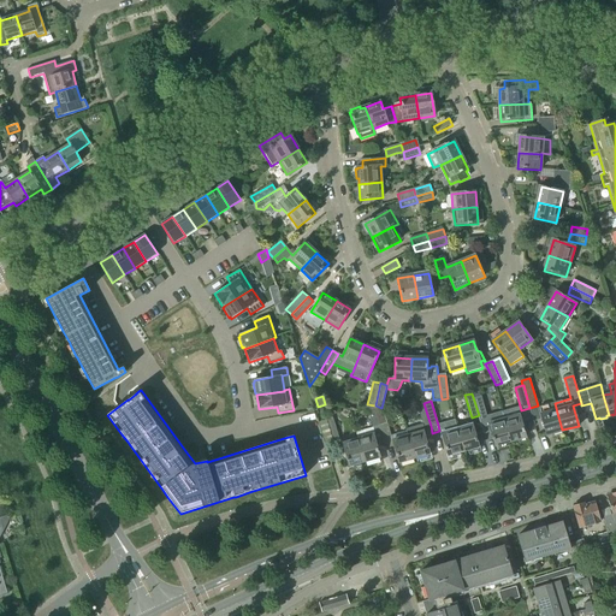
[(431,426),(424,403),(418,404),(422,424),(424,428),(431,426)]
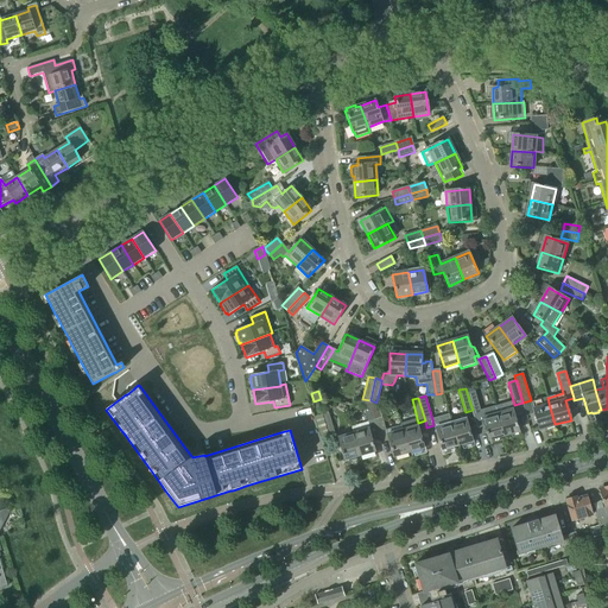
[(550,407),(548,398),(532,401),(534,409),(533,409),(539,429),(555,424),(550,407)]
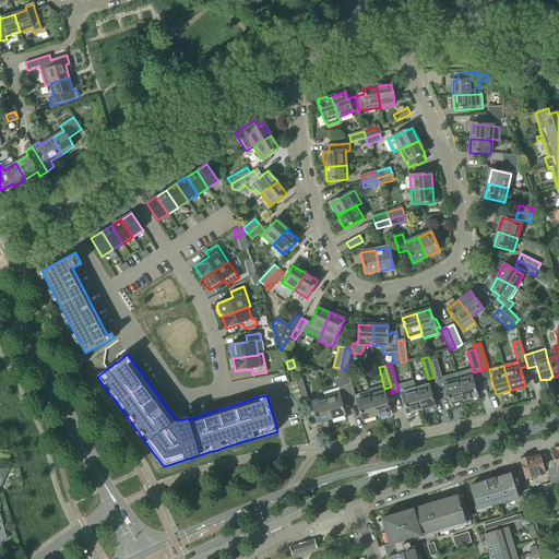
[(346,370),(341,371),(345,387),(352,384),(346,370)]
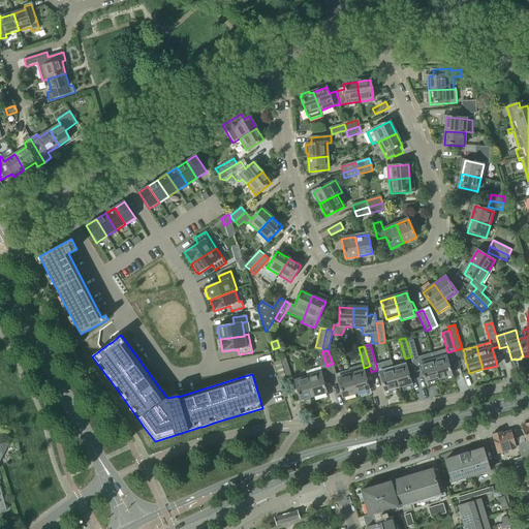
[(306,373),(308,377),(313,397),(327,393),(320,374),(322,373),(320,368),(327,366),(322,351),(316,353),(320,367),(312,369),(313,371),(306,373)]
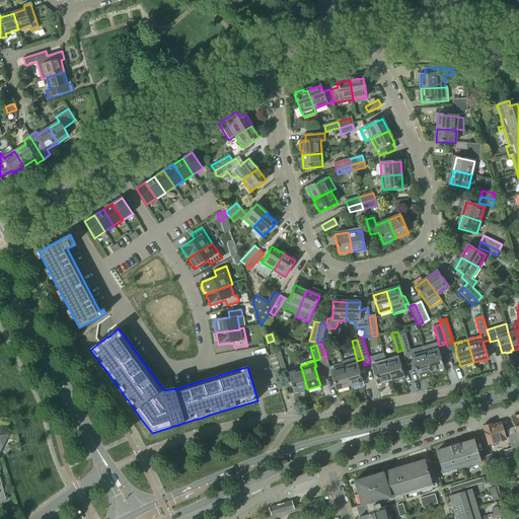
[(425,354),(430,372),(443,368),(438,350),(425,354)]
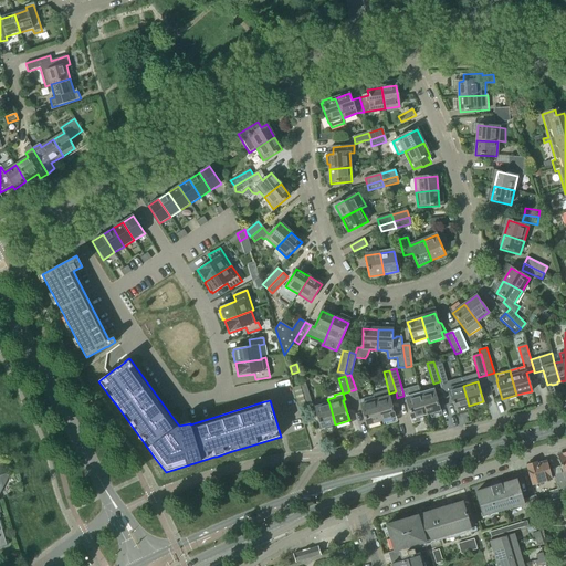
[(293,388),(300,409),(312,405),(305,384),(293,388)]
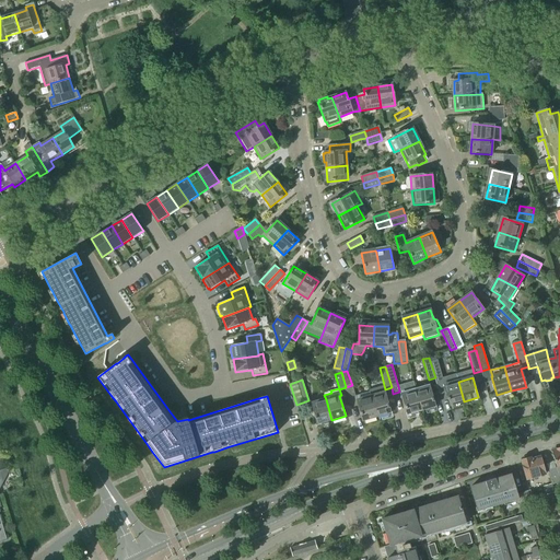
[(398,386),(399,392),(400,395),(401,395),(408,415),(421,410),(416,391),(413,382),(398,386)]
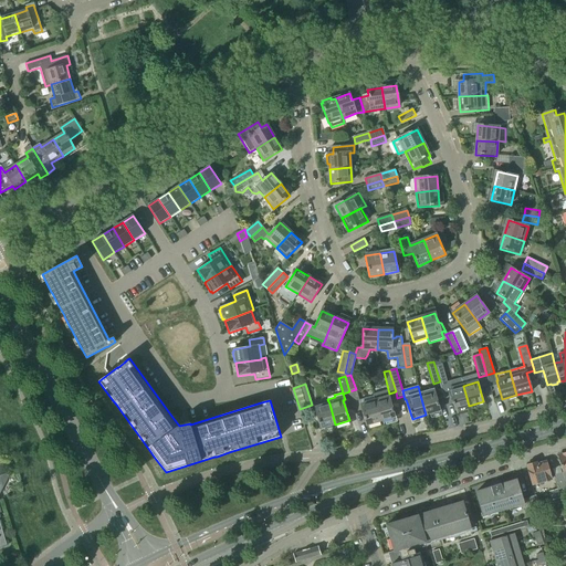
[(456,410),(469,406),(463,386),(449,390),(456,410)]
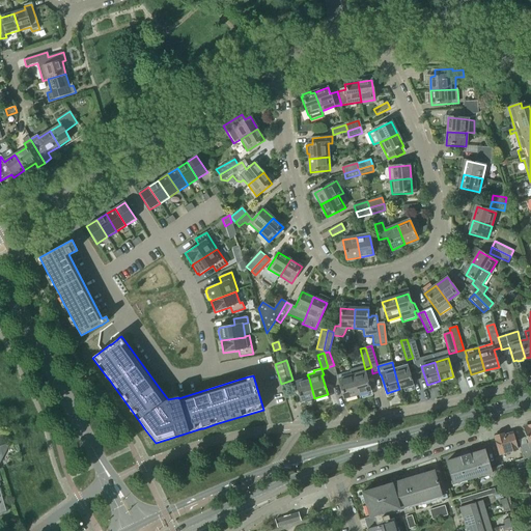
[(366,372),(365,369),(364,365),(350,369),(351,371),(357,395),(370,391),(365,372),(366,372)]
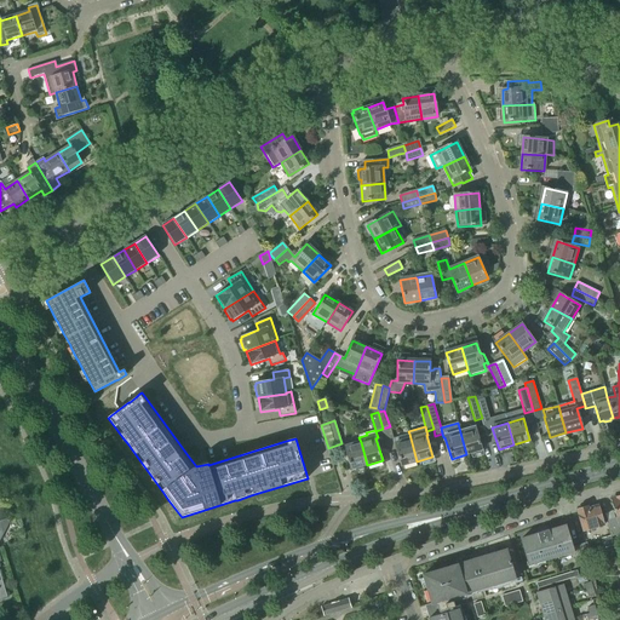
[(460,432),(466,454),(482,451),(476,428),(460,432)]
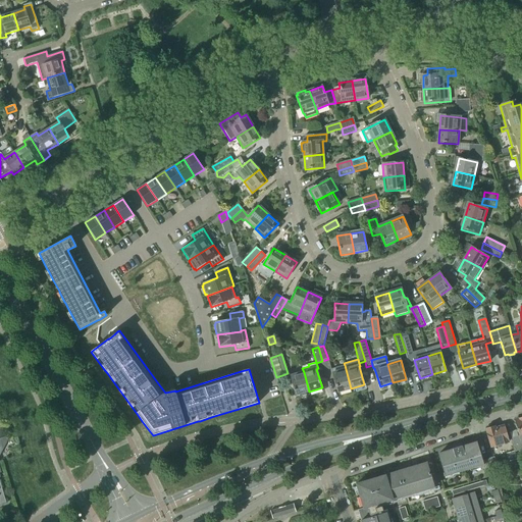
[(345,365),(331,369),(338,392),(351,388),(345,365)]
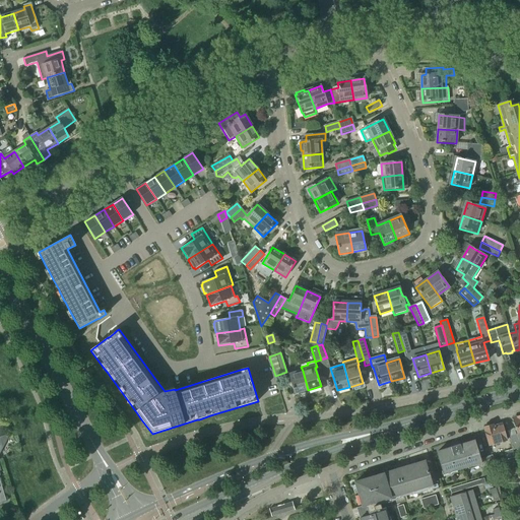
[(303,371),(289,375),(295,394),(308,390),(303,371)]
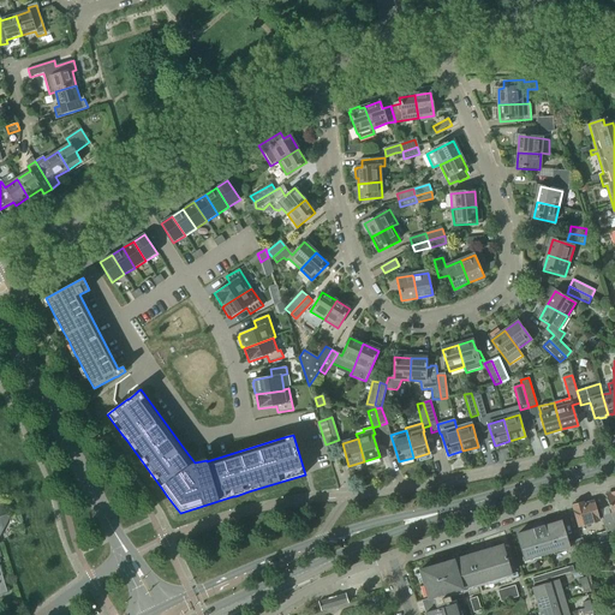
[(611,514),(602,517),(607,532),(614,529),(614,491),(605,495),(611,514)]
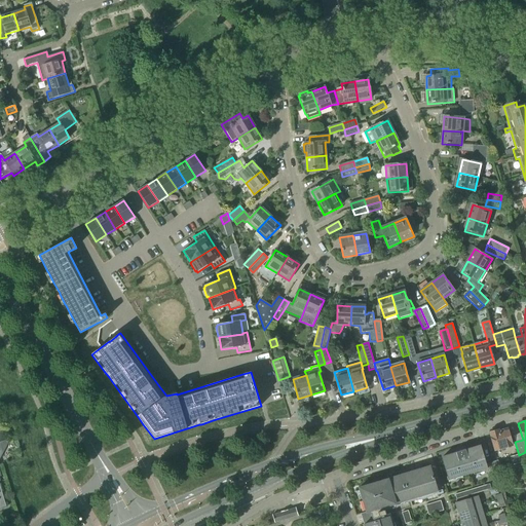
[(489,433),(495,450),(513,445),(508,428),(498,430),(495,428),(491,429),(489,433)]
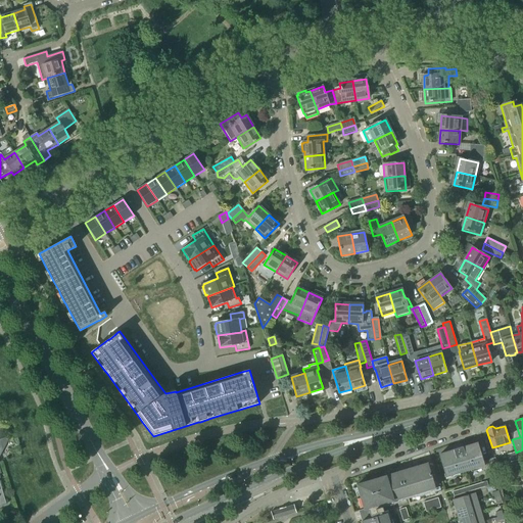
[(0,457),(8,442),(7,438),(0,440),(0,457)]
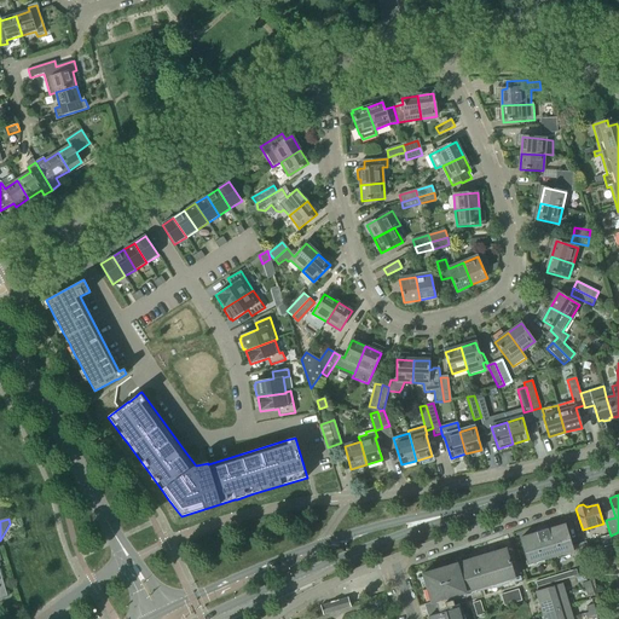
[(537,533),(520,538),(528,567),(544,562),(544,560),(557,555),(559,559),(574,554),(573,550),(565,525),(548,530),(548,528),(536,532),(537,533)]
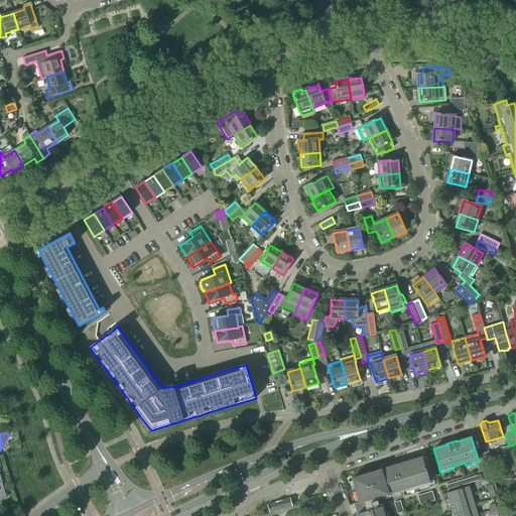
[(511,454),(509,446),(501,448),(503,457),(511,454)]
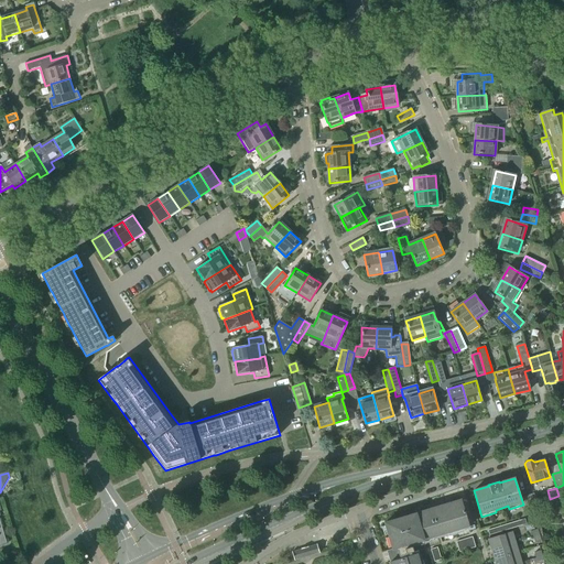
[(528,496),(531,507),(538,505),(533,494),(528,496)]
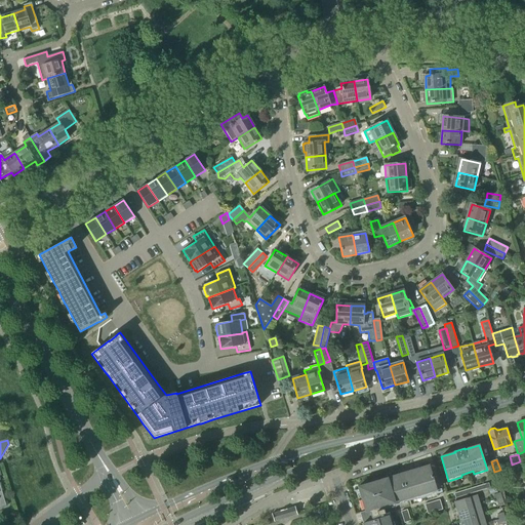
[(370,510),(370,513),(361,515),(363,524),(390,524),(388,516),(384,517),(382,514),(385,514),(384,509),(380,510),(380,507),(437,490),(429,466),(358,487),(365,512),(370,510)]
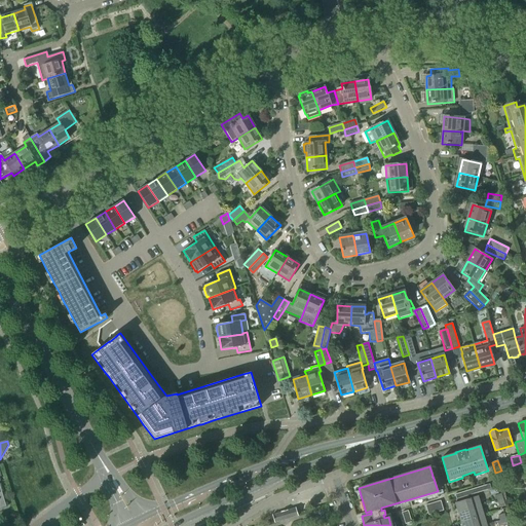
[(455,494),(456,499),(491,489),(489,484),(455,494)]
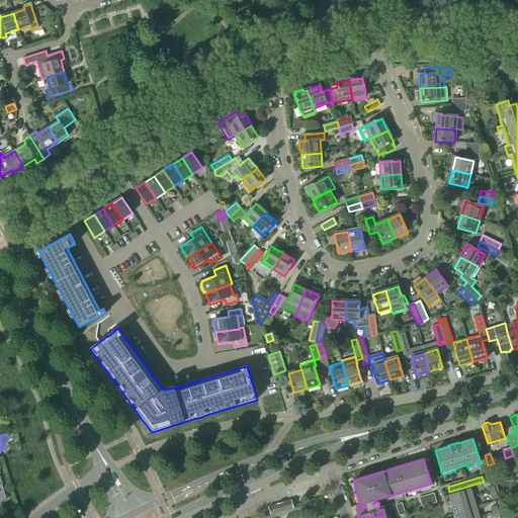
[(448,495),(451,506),(473,500),(469,489),(448,495)]
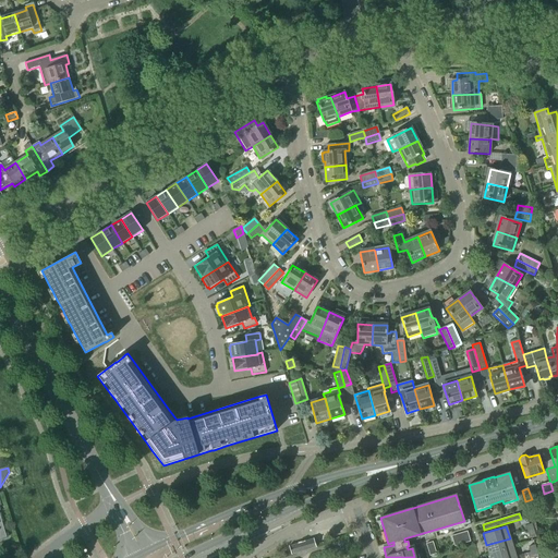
[(451,536),(455,546),(470,542),(468,531),(451,536)]
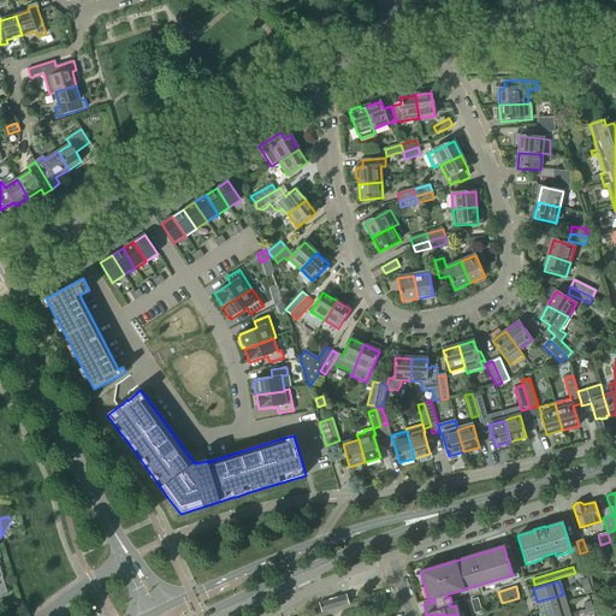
[(349,604),(349,603),(347,594),(338,597),(335,598),(329,599),(329,600),(319,603),(321,612),(337,608),(349,604)]
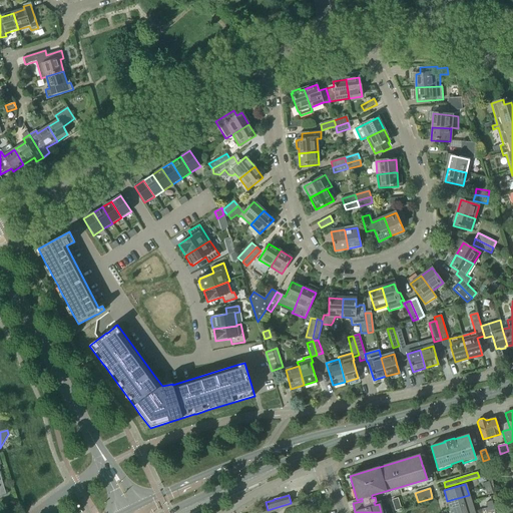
[(447,501),(450,511),(472,504),(469,495),(447,501)]
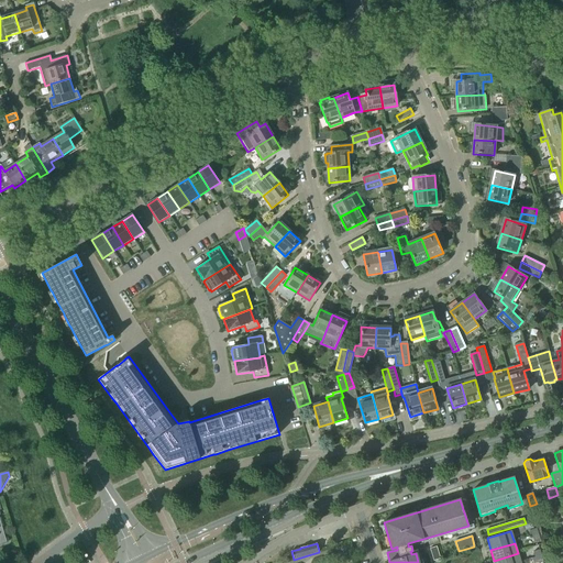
[(430,549),(433,561),(440,559),(437,547),(430,549)]
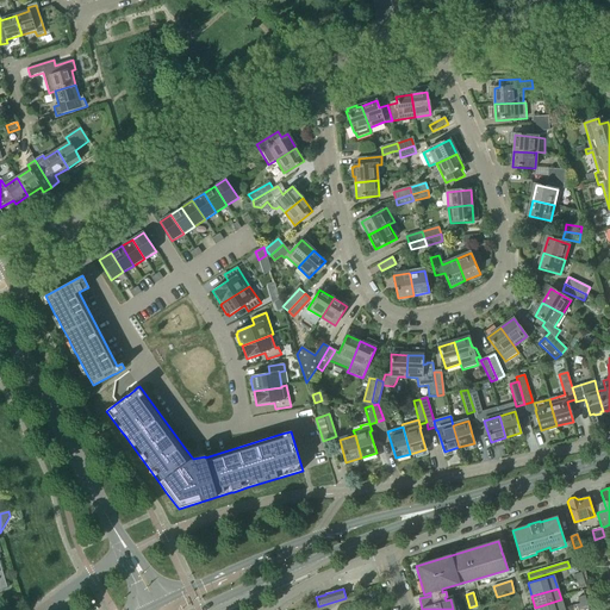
[(535,608),(535,609),(564,609),(561,599),(535,608)]
